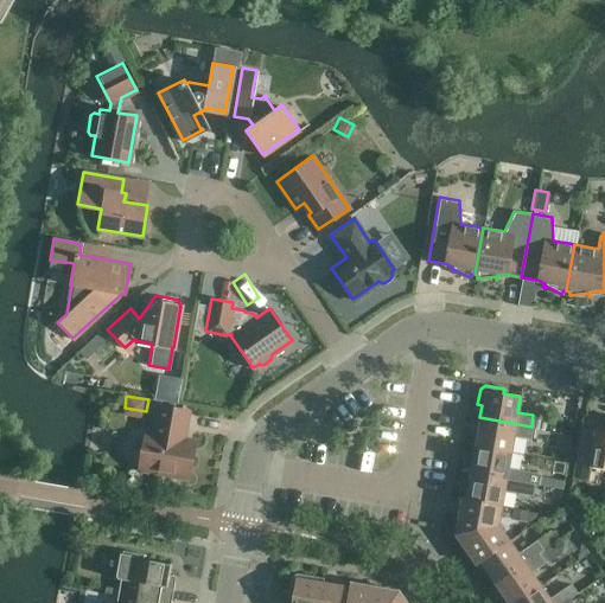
[(138,468),(188,476),(195,441),(182,438),(188,409),(159,404),(153,434),(144,431),(138,468)]
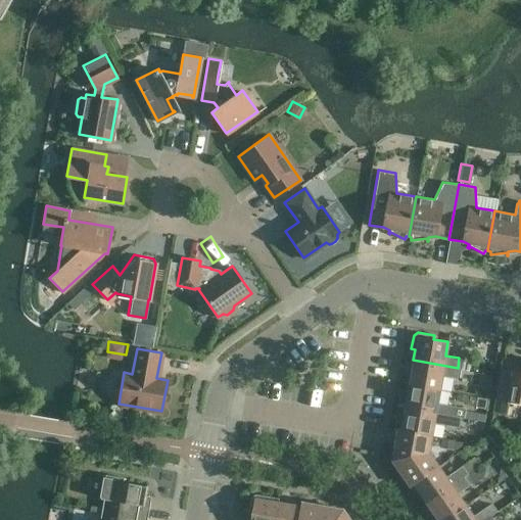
[(456,377),(458,368),(413,360),(409,383),(439,388),(442,375),(456,377)]
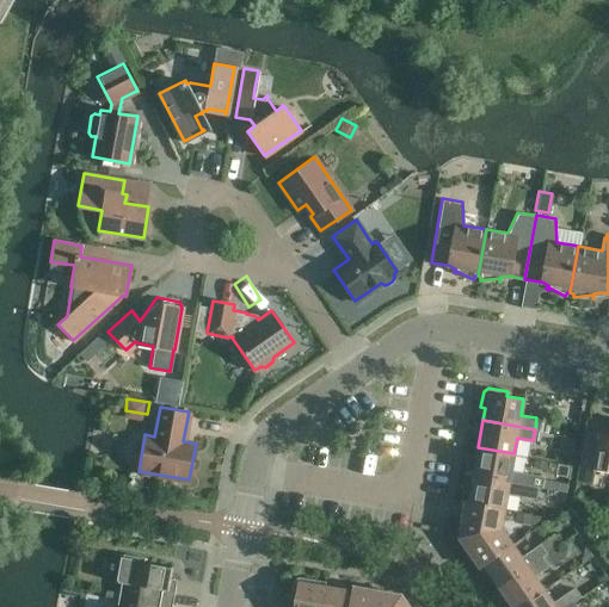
[(547,422),(536,421),(535,429),(546,431),(547,422)]
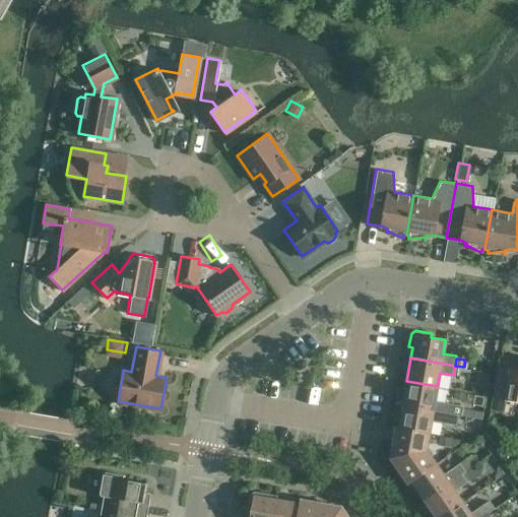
[(517,400),(517,363),(498,360),(490,408),(503,410),(505,399),(517,400)]
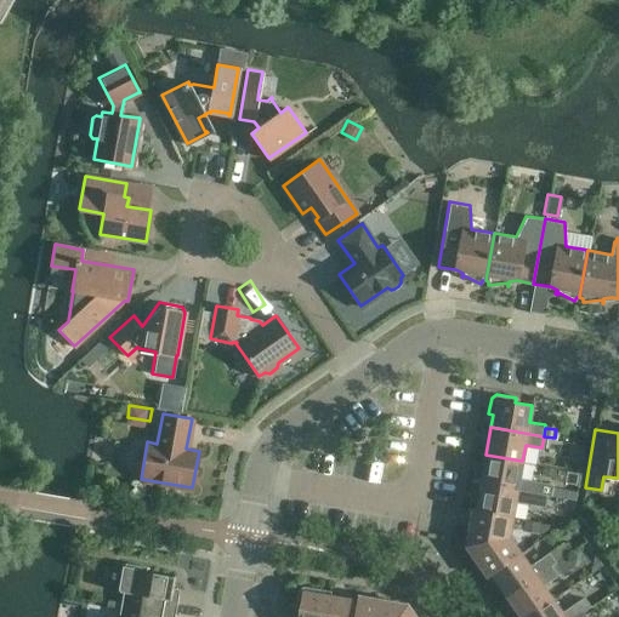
[(520,478),(522,461),(486,455),(481,483),(545,493),(573,500),(575,490),(550,485),(551,484),(535,481),(520,478)]
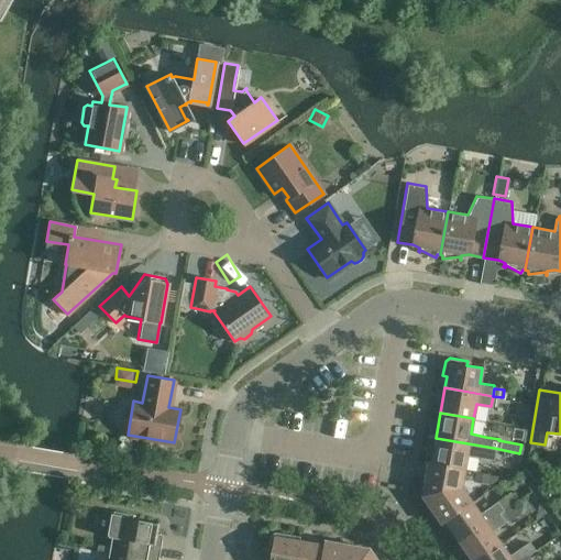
[(466,453),(482,457),(492,458),(494,448),(436,438),(431,462),(431,463),(464,469),(466,453)]
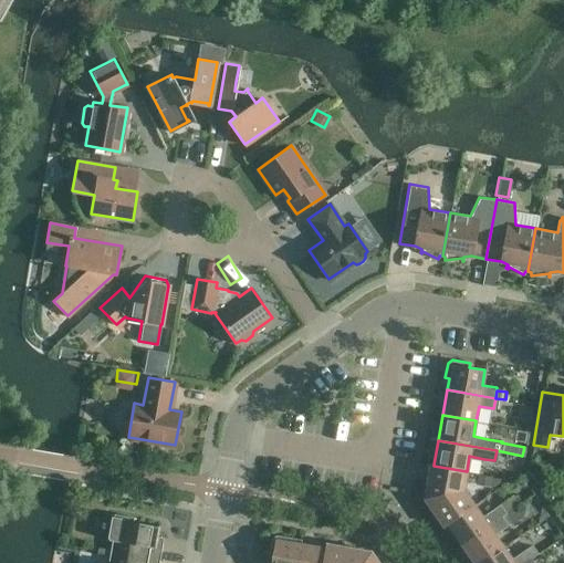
[(446,522),(473,503),(463,489),(467,471),(434,466),(434,465),(429,464),(424,498),(444,525),(447,523),(446,522)]
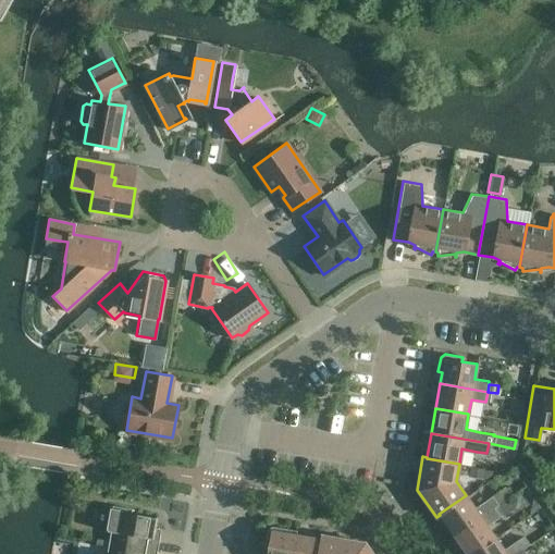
[(483,468),(469,466),(467,476),(481,478),(481,477),(483,468)]
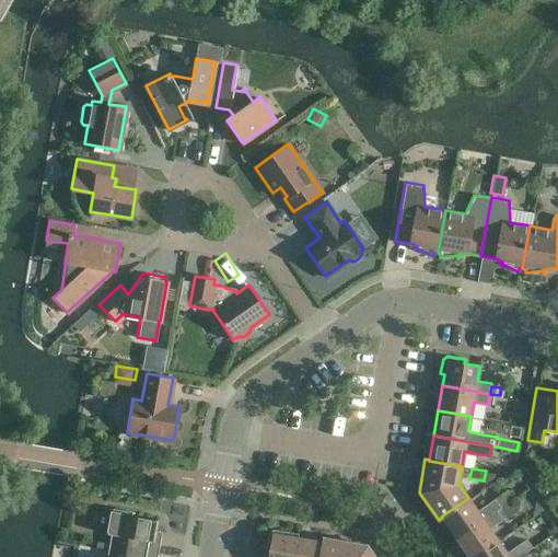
[(493,499),(500,507),(509,500),(515,496),(510,488),(507,489),(506,488),(492,497),(495,499),(493,499)]
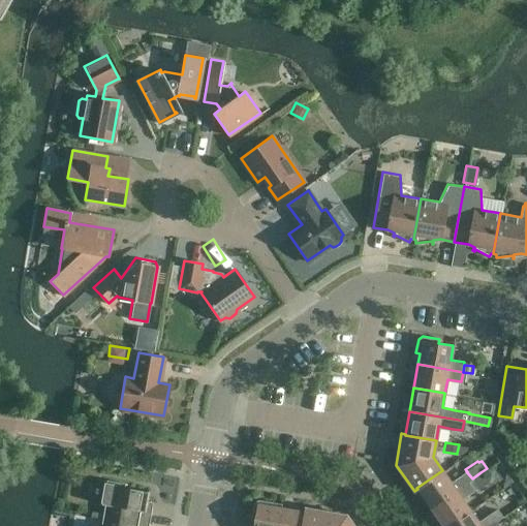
[(416,488),(417,489),(430,507),(472,478),(466,471),(451,482),(442,470),(416,488)]
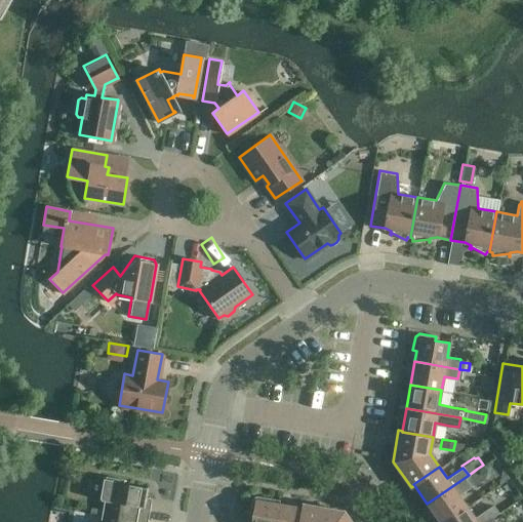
[(458,493),(470,485),(473,483),(473,484),(483,477),(477,469),(469,475),(427,504),(439,521),(442,521),(467,506),(458,493)]
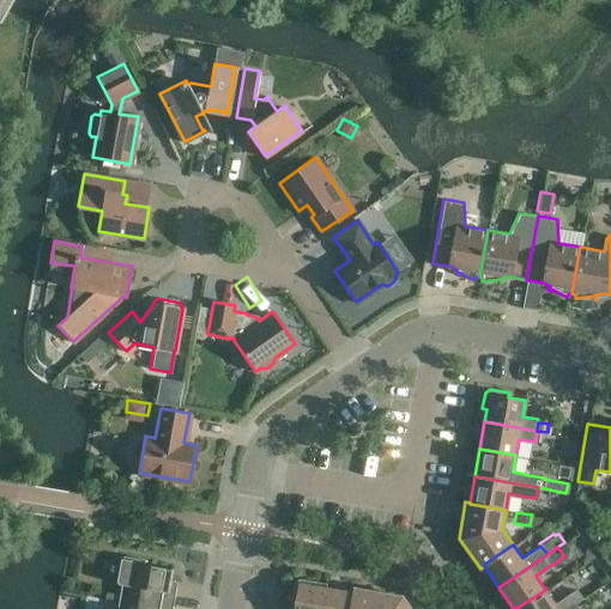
[(119,597),(171,606),(175,588),(168,586),(171,568),(145,564),(145,559),(122,555),(118,583),(121,584),(119,597)]
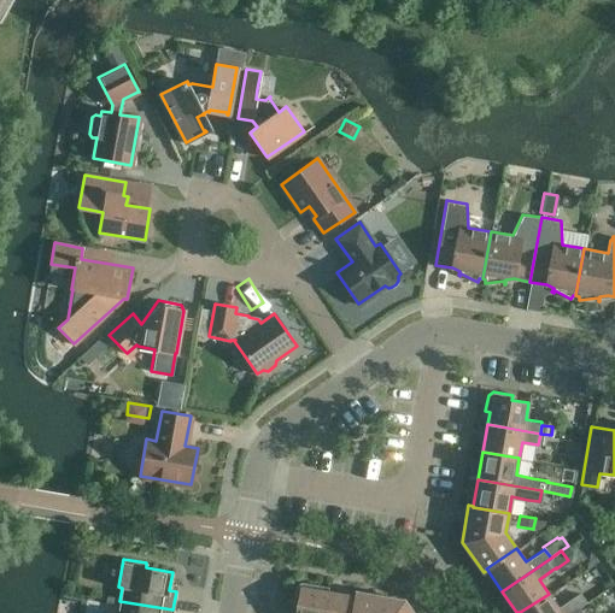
[(323,612),(328,591),(315,589),(316,584),(300,582),(294,585),(292,605),(296,606),(294,612),(323,612)]
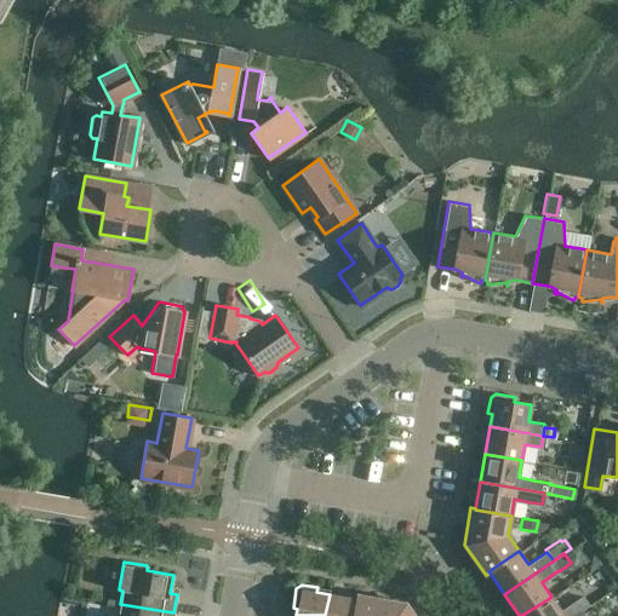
[(354,615),(358,599),(355,598),(330,594),(325,615),(354,615)]
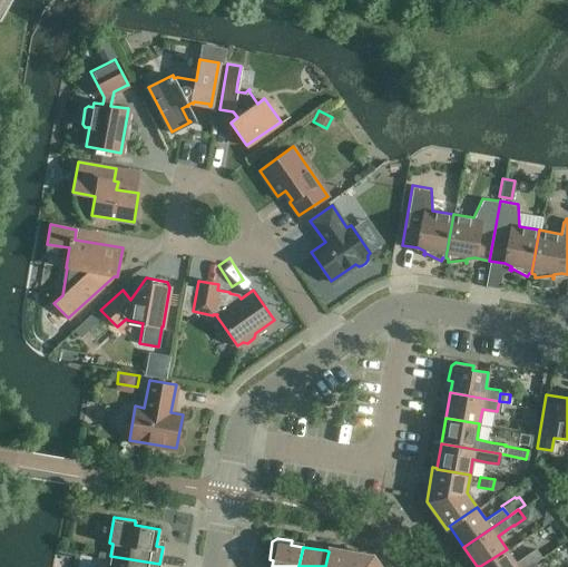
[(325,566),(382,566),(373,555),(327,547),(326,550),(329,551),(325,566)]
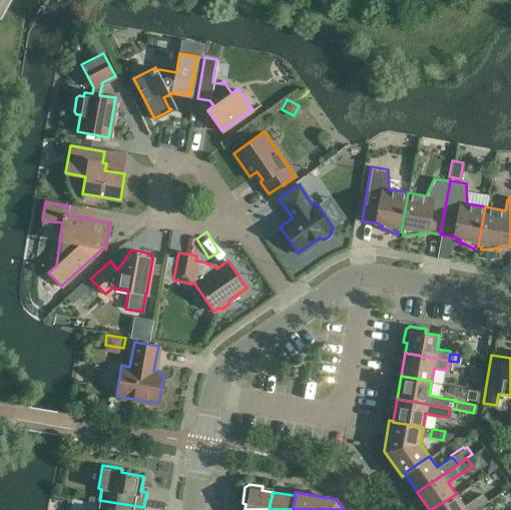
[(464,505),(456,494),(432,509),(472,509),(480,505),(487,500),(482,493),(475,498),(464,505)]
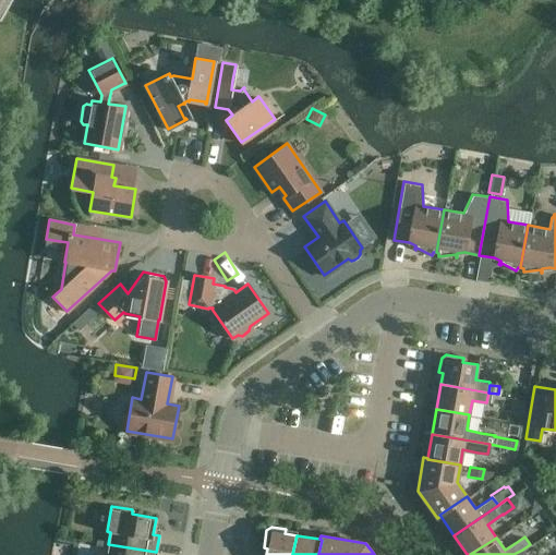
[(103,554),(155,554),(156,552),(108,544),(105,554),(104,554),(103,554)]
